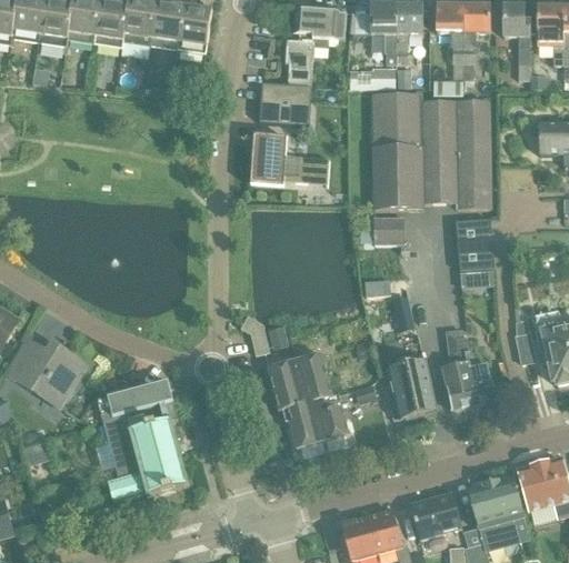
[(0,0),(0,42),(9,43),(10,37),(15,0),(0,0)]
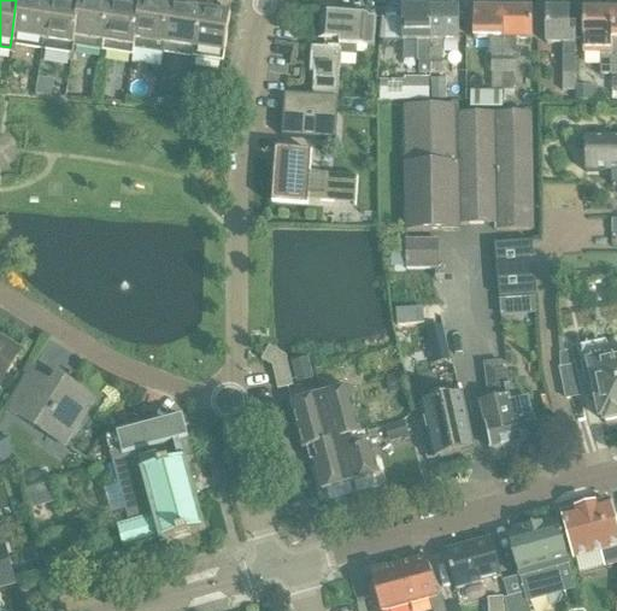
[(16,0),(11,40),(41,45),(50,0),(16,0)]
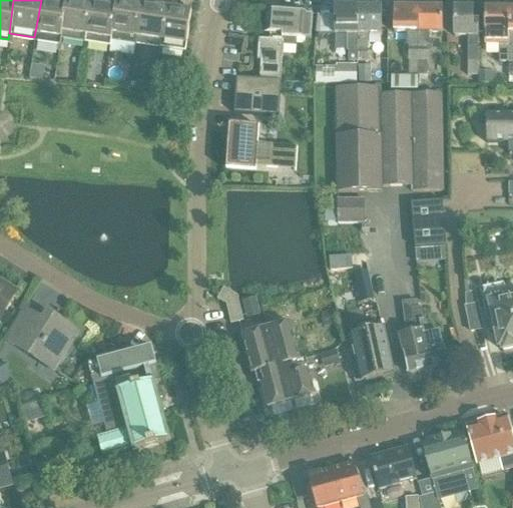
[(41,0),(34,37),(58,40),(60,34),(64,0),(41,0)]
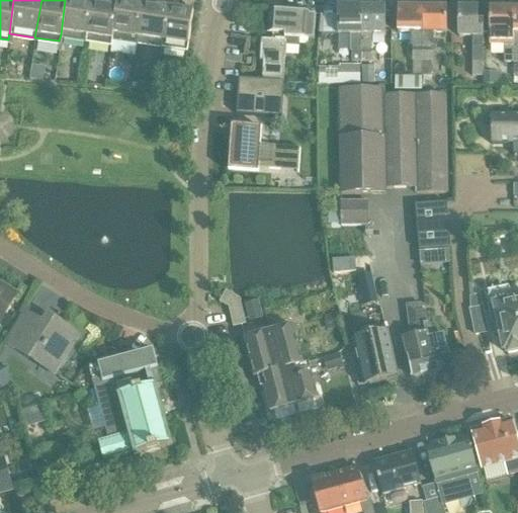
[(65,0),(61,34),(85,37),(91,0),(65,0)]
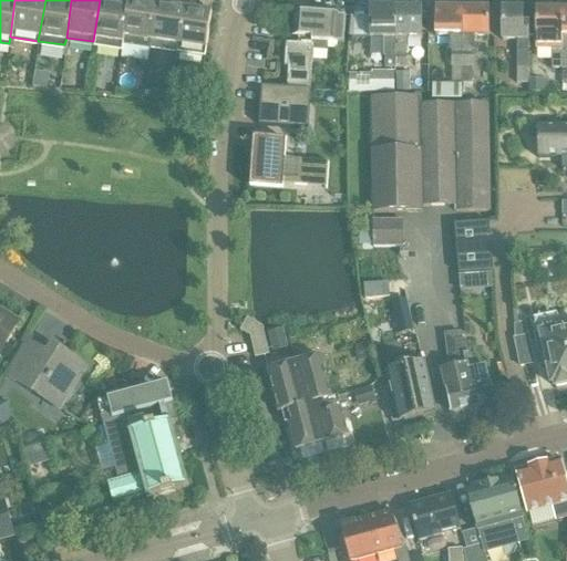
[(100,0),(93,41),(121,45),(122,39),(127,0),(113,0),(100,0)]
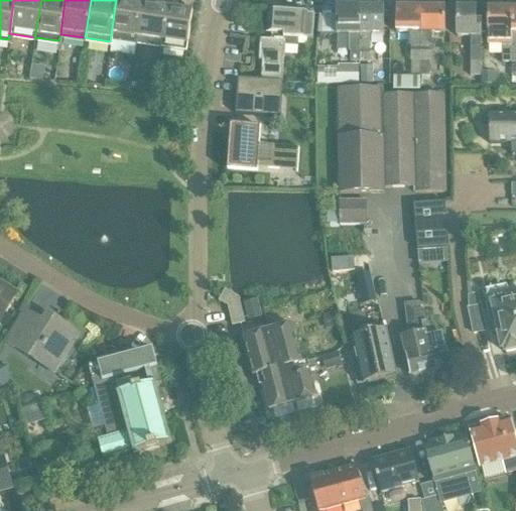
[(116,0),(111,35),(136,40),(142,0),(116,0)]
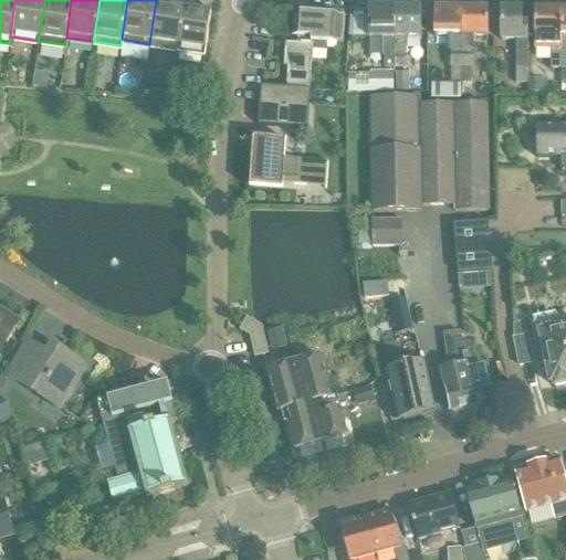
[(156,0),(149,44),(175,48),(181,3),(181,0),(169,0),(169,1),(163,0),(156,0)]
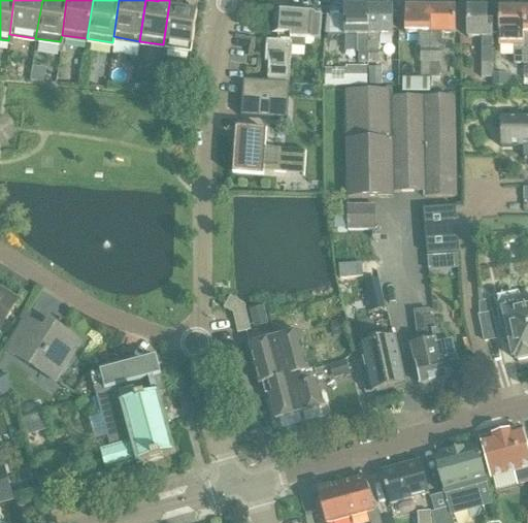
[(169,3),(163,44),(189,48),(190,40),(196,0),(183,0),(182,5),(169,3)]
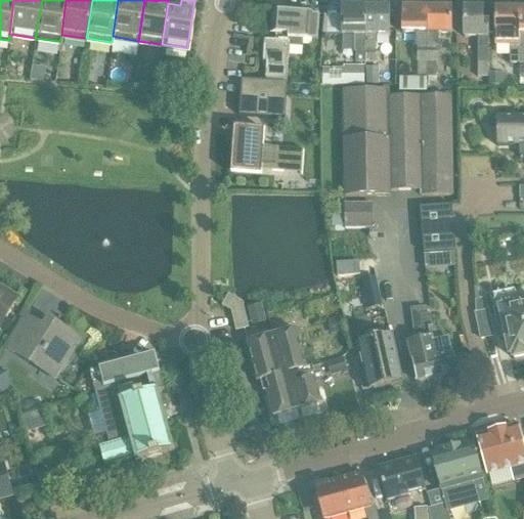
[(365,3),(341,3),(341,30),(354,30),(354,43),(355,43),(355,57),(365,57),(365,3)]
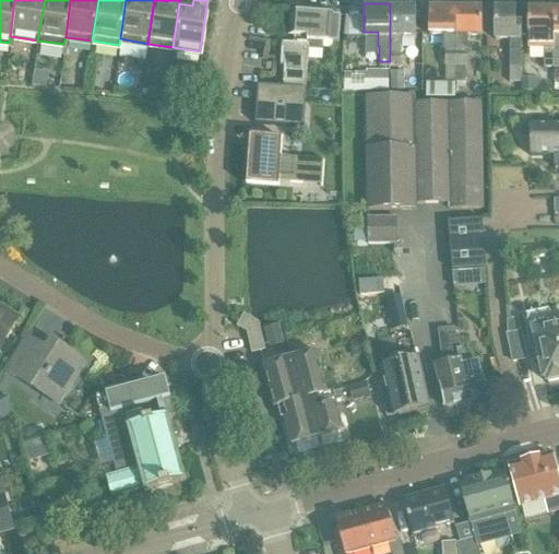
[(390,3),(390,61),(401,61),(401,32),(415,32),(415,3),(390,3)]
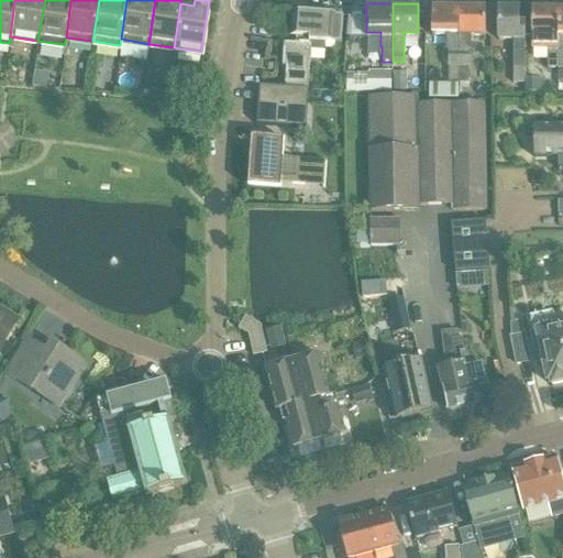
[(459,3),(431,3),(431,31),(445,31),(446,45),(449,45),(449,63),(459,63),(459,3)]
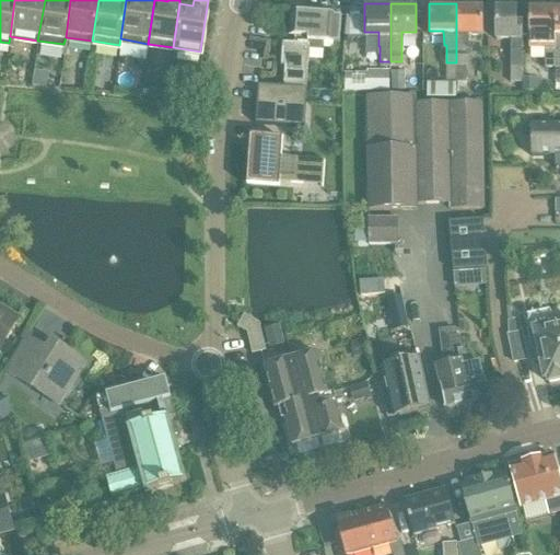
[(482,3),(456,3),(456,62),(456,78),(466,78),(465,46),(468,46),(468,31),(481,31),(482,3)]
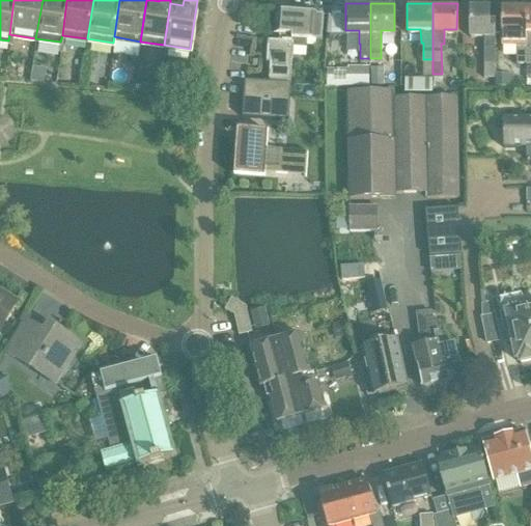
[(471,3),(470,33),(484,33),(483,59),(494,59),(496,18),(488,17),(488,4),(471,3)]
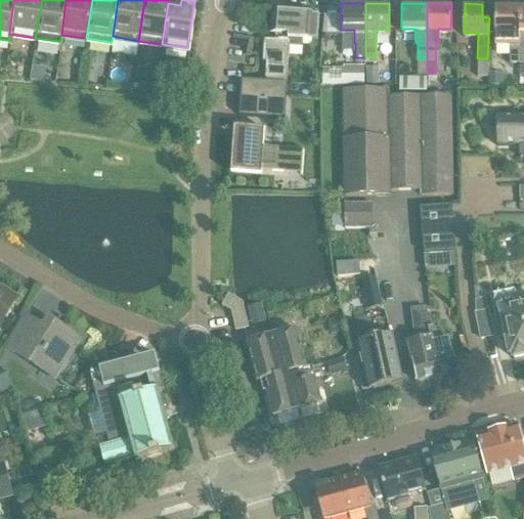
[(519,4),(495,4),(495,30),(509,30),(509,59),(519,59),(519,4)]
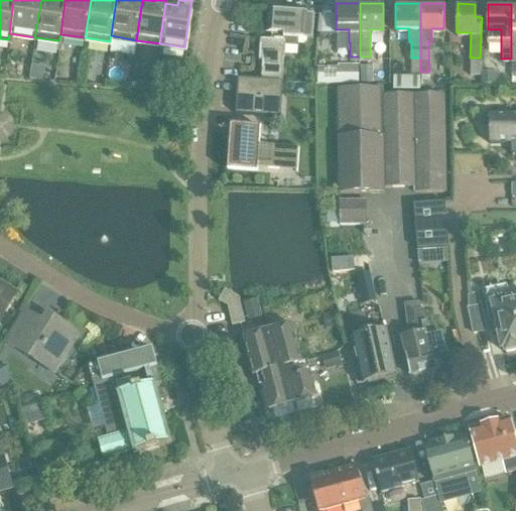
[(260,35),(258,56),(262,56),(260,77),(260,78),(281,79),(283,40),(295,41),(296,33),(312,34),(313,10),(271,7),(270,28),(271,28),(271,35),(260,35)]
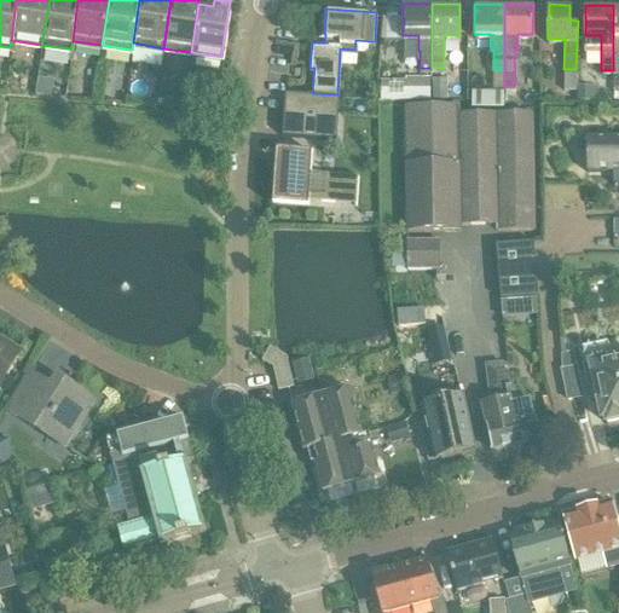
[(429,74),(405,74),(405,77),(405,96),(429,96),(429,74)]
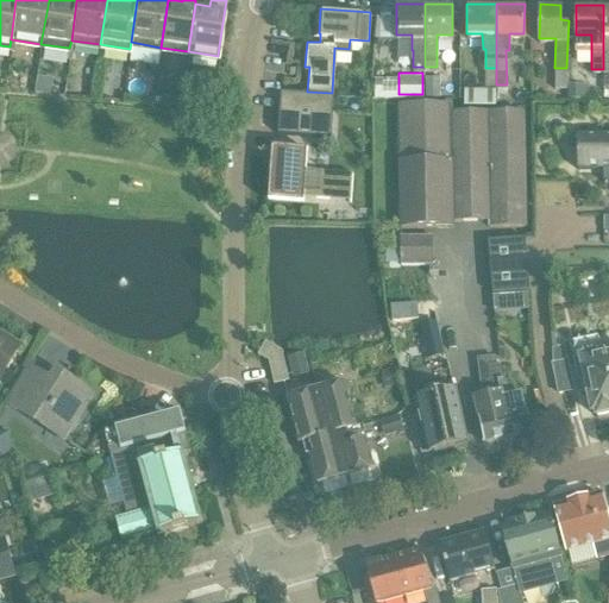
[(440,75),(426,75),(426,94),(440,94),(440,75)]
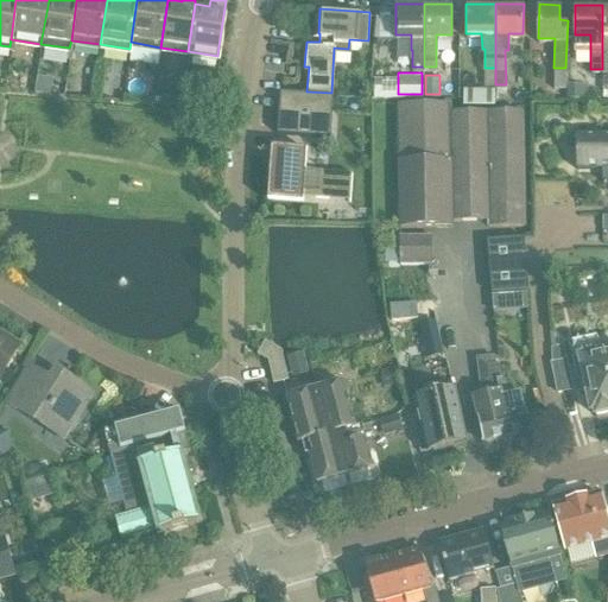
[(587,81),(567,81),(567,93),(587,93),(587,81)]
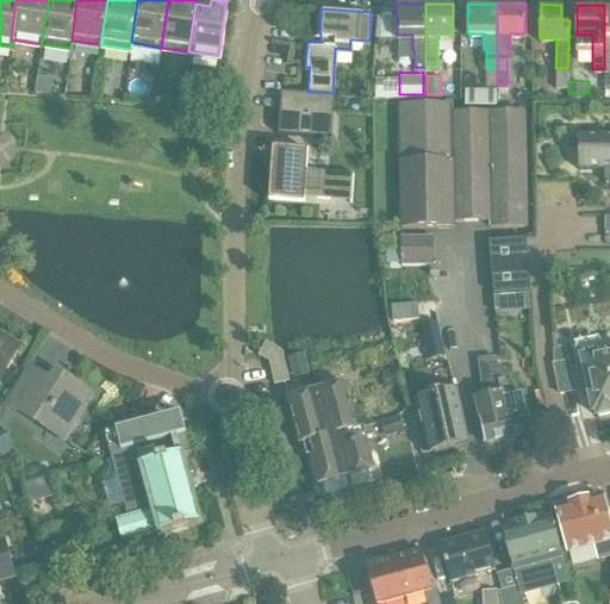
[(496,87),(465,87),(465,103),(496,103),(496,87)]
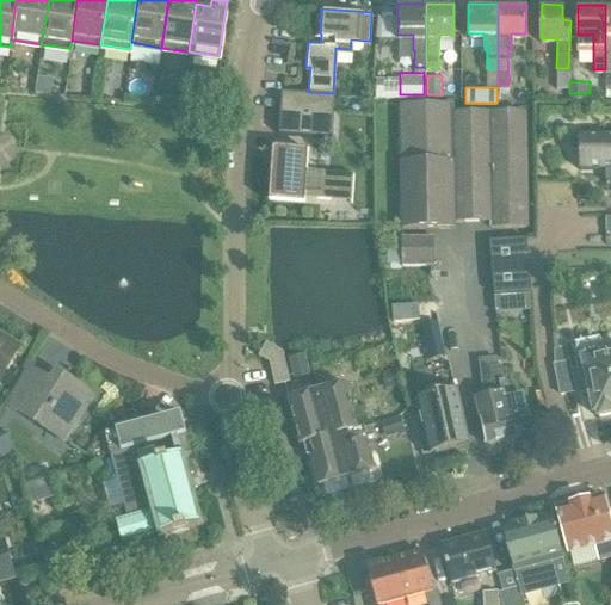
[(282,90),(281,109),(332,112),(333,93),(308,92),(308,91),(283,90),(282,90)]
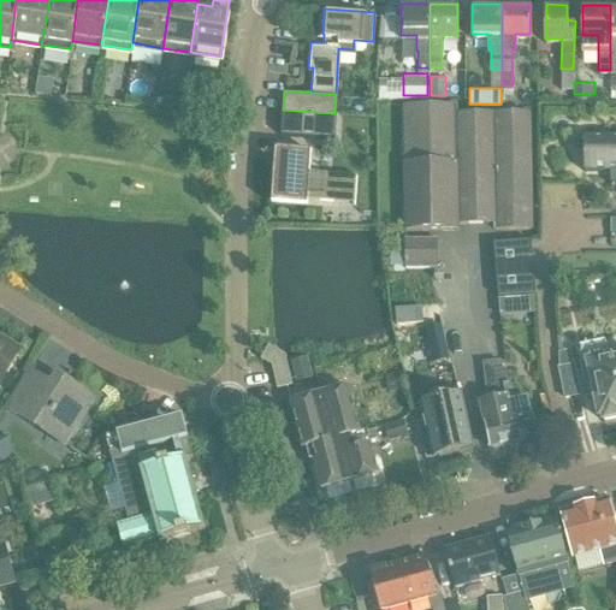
[(456,101),(403,101),(404,225),(458,225),(457,218),(495,218),(496,223),(496,225),(532,224),(531,108),(456,110),(456,101)]
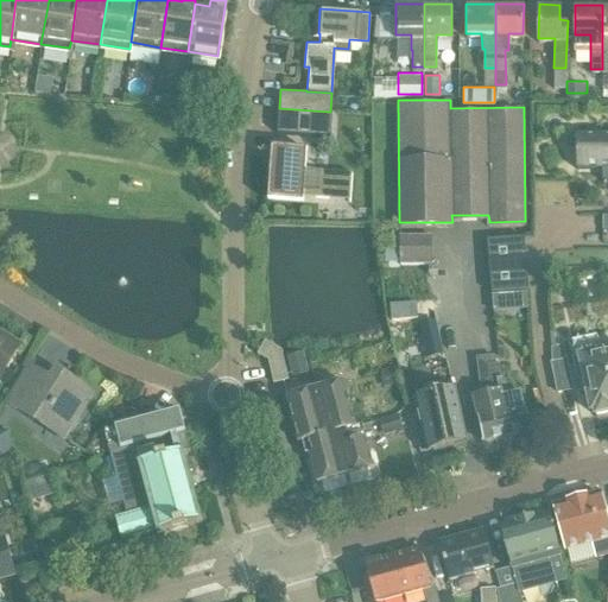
[(278,130),(329,133),(330,112),(279,108),(278,130)]
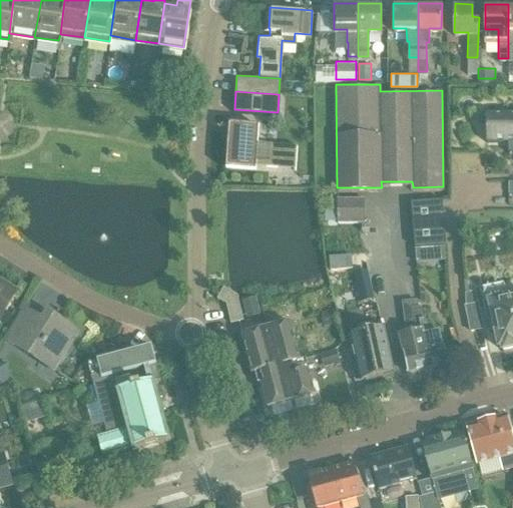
[(512,110),(487,111),(487,138),(508,138),(508,149),(509,149),(509,146),(512,146),(512,110)]
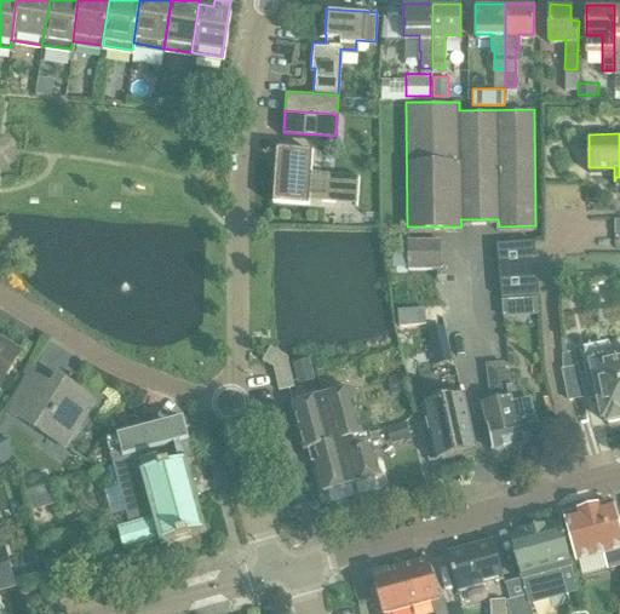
[(277,148),(276,168),(282,168),(280,201),(309,204),(310,198),(310,196),(336,198),(336,191),(356,193),(356,201),(357,201),(359,172),(310,170),(311,150),(277,148)]
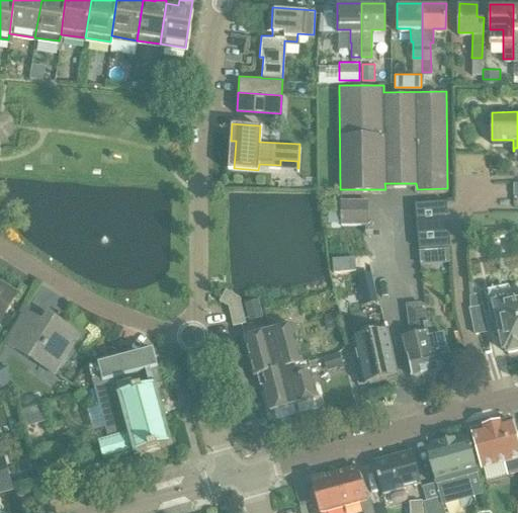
[(368,196),(340,197),(341,223),(368,223),(368,196)]
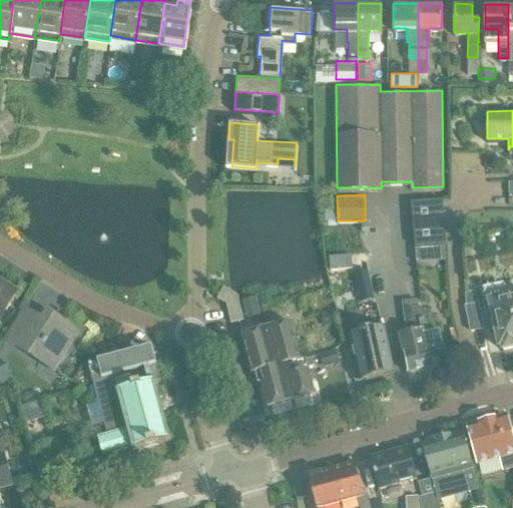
[(442,196),(411,199),(413,221),(440,219),(438,198),(442,198),(442,196)]
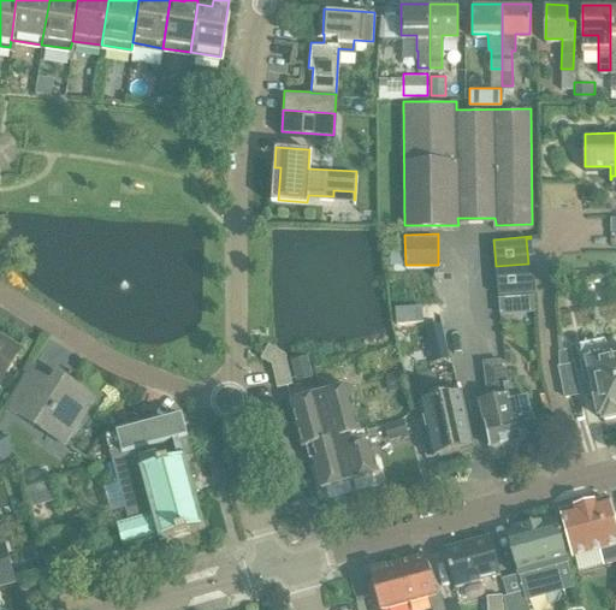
[(528,264),(496,266),(498,292),(535,289),(535,288),(531,288),(528,264)]
